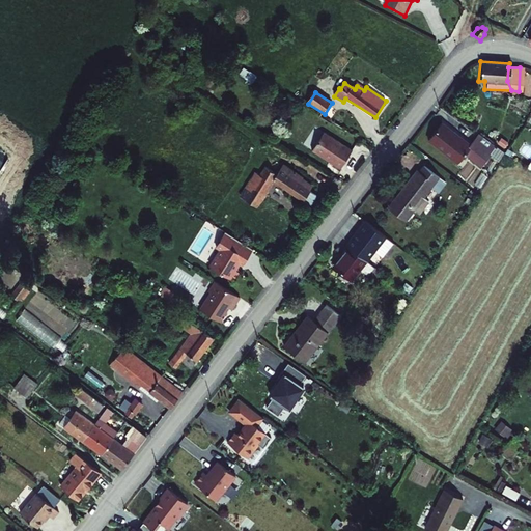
[(438,123),(424,142),(453,163),(460,154),(478,166),(486,155),(495,161),(501,152),(475,134),(467,145),(438,123)]
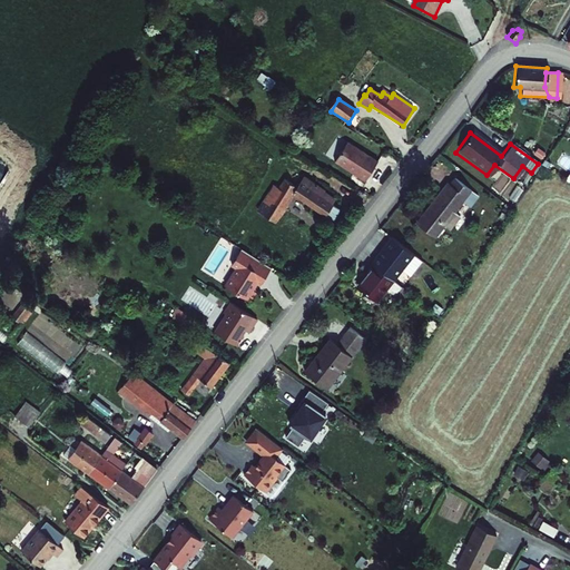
[(381,161),(351,141),(337,161),(369,182),(381,161)]
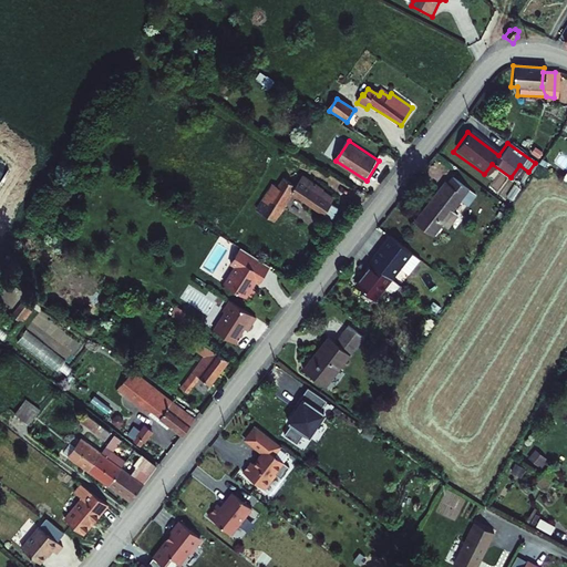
[(274,185),(257,210),(272,220),(292,194),(330,219),(333,219),(338,213),(337,209),(331,206),(333,200),(322,193),(322,191),(303,177),(298,186),(285,177),(278,187),(274,185)]
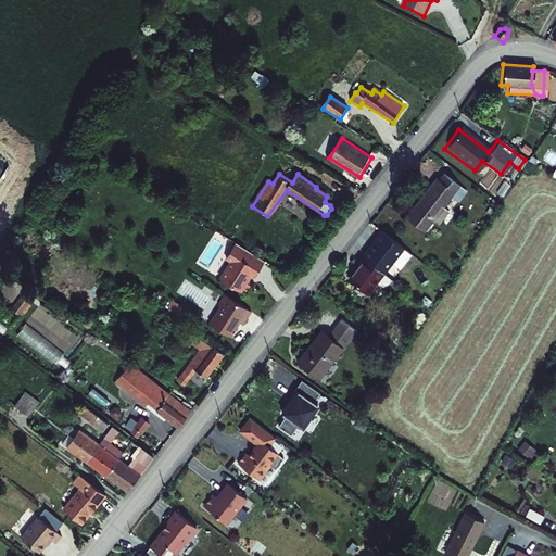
[(432,179),(415,203),(431,215),(446,196),(455,201),(463,191),(440,174),(434,181),(432,179)]
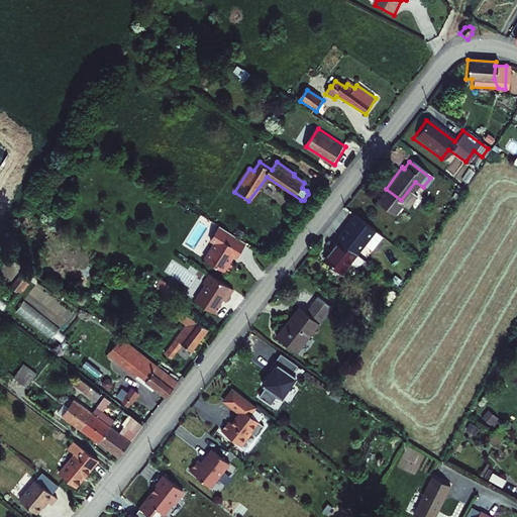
[(386,189),(377,200),(392,211),(401,200),(386,189)]
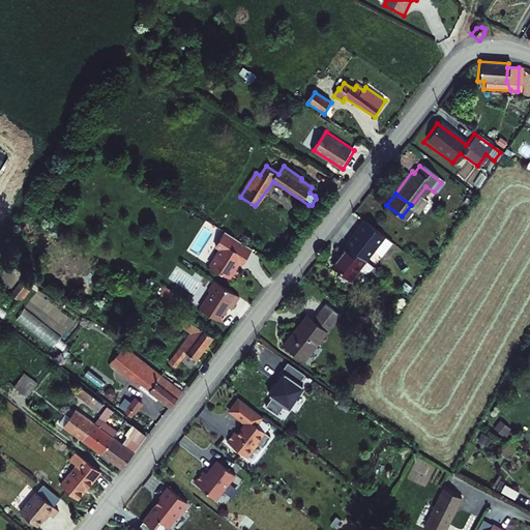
[(256,249),(227,231),(217,246),(222,249),(211,266),(235,282),(240,273),(237,270),(242,262),(246,265),(256,249)]
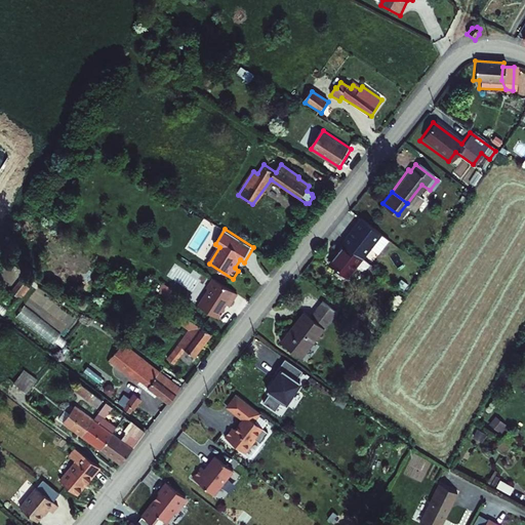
[(336,251),(334,253),(352,267),(360,255),(366,260),(369,255),(355,244),(357,242),(347,235),(335,250),(336,251)]
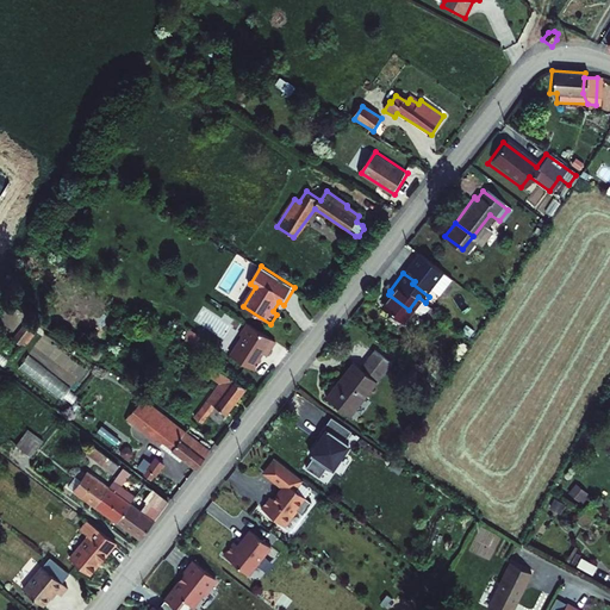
[(388,294),(383,304),(402,318),(409,310),(388,294)]
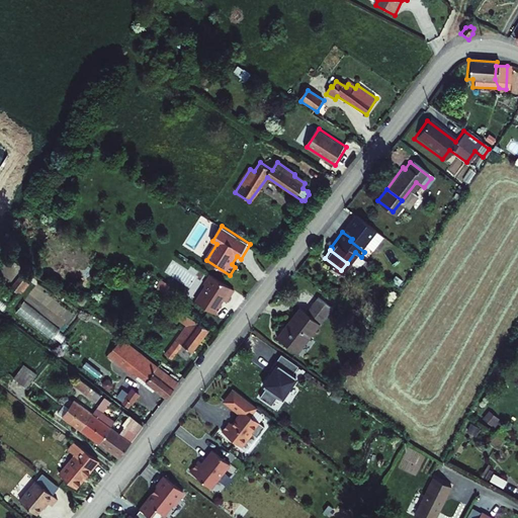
[(25,274),(16,288),(22,292),(31,278),(25,274)]
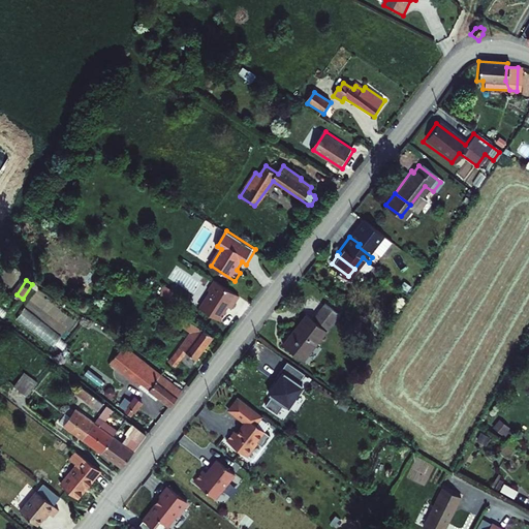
[(241,298),(216,282),(210,292),(212,293),(201,310),(222,322),(227,313),(226,312),(229,308),(232,310),(241,298)]
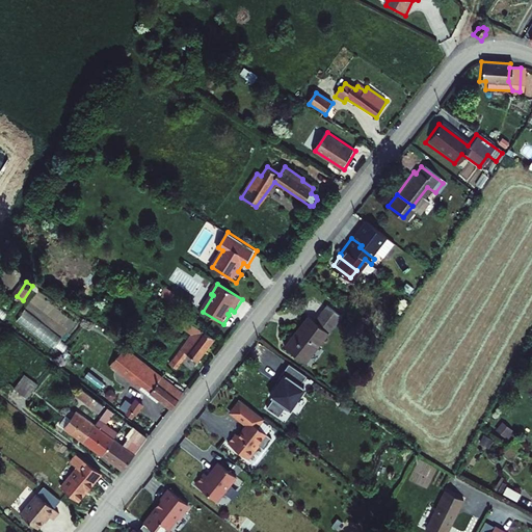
[(303,317),(297,326),(318,342),(338,317),(323,306),(311,322),(303,317)]
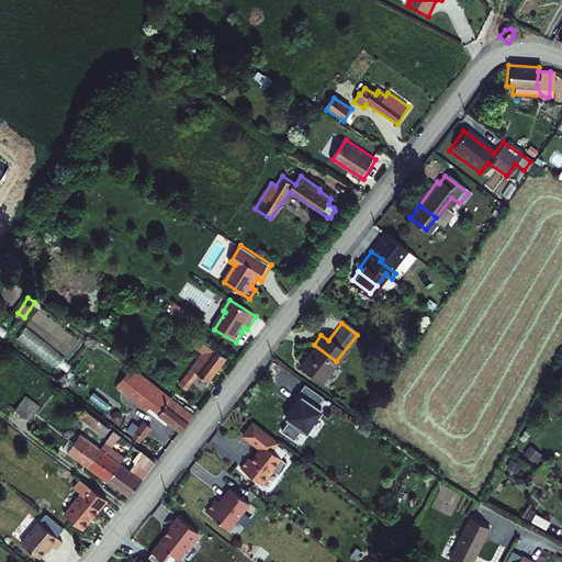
[(19,338),(59,366),(67,355),(26,327),(19,338)]
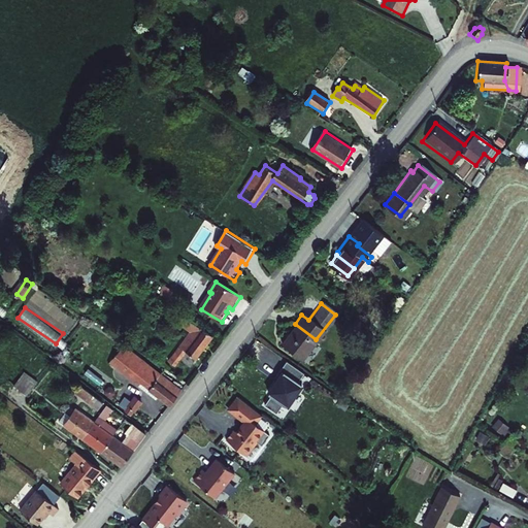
[(171,366),(169,369),(173,372),(182,361),(192,368),(212,339),(186,320),(182,326),(191,333),(169,364),(171,366)]
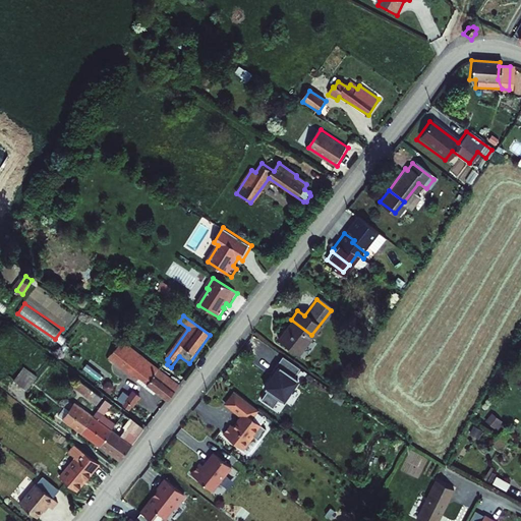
[(291,320),(275,340),(296,355),(311,335),(291,320)]
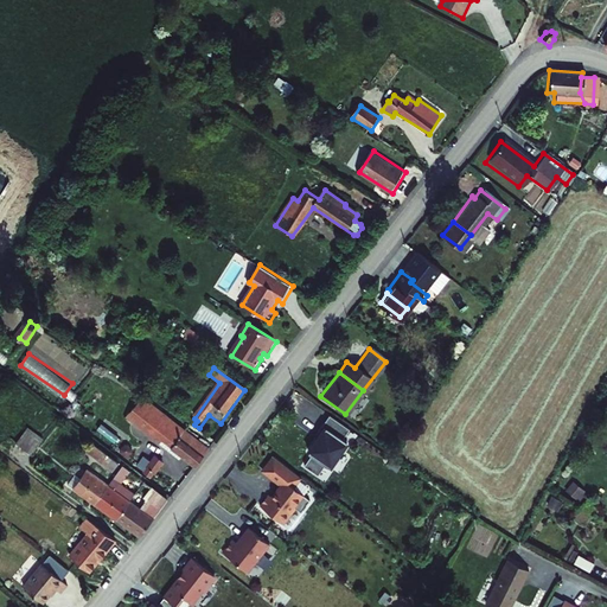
[(128,419),(153,436),(155,434),(181,453),(197,466),(210,448),(145,397),(128,419)]
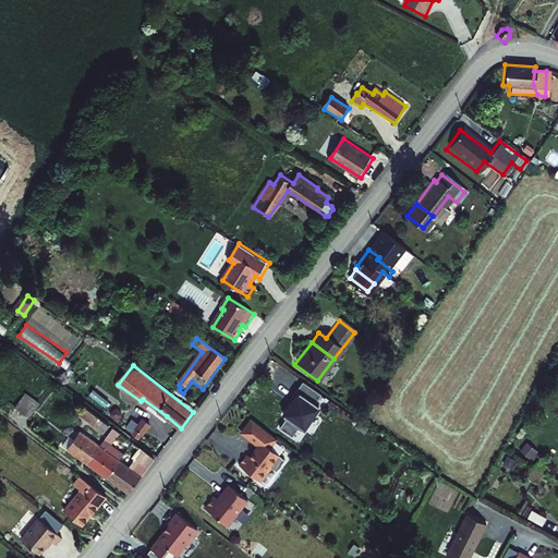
[(320,396),(302,383),(291,398),(293,400),(281,416),(283,419),(277,428),(289,437),(296,428),(300,431),(317,408),(314,405),(320,396)]
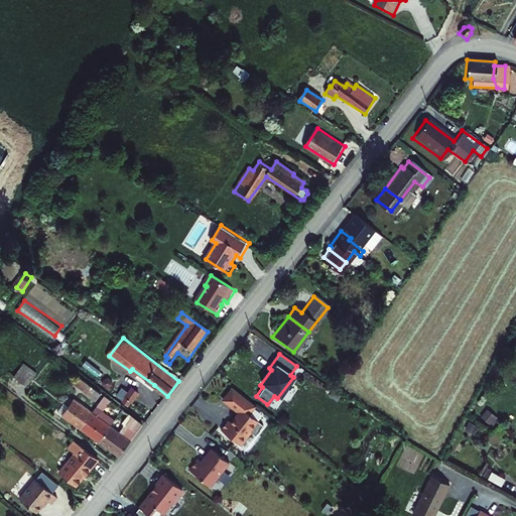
[(89,358),(85,364),(99,373),(103,367),(89,358)]
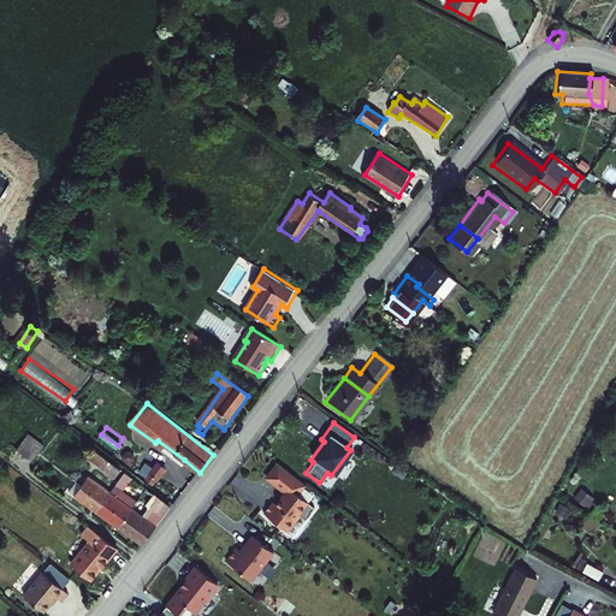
[(31,436),(21,450),(29,456),(40,442),(31,436)]
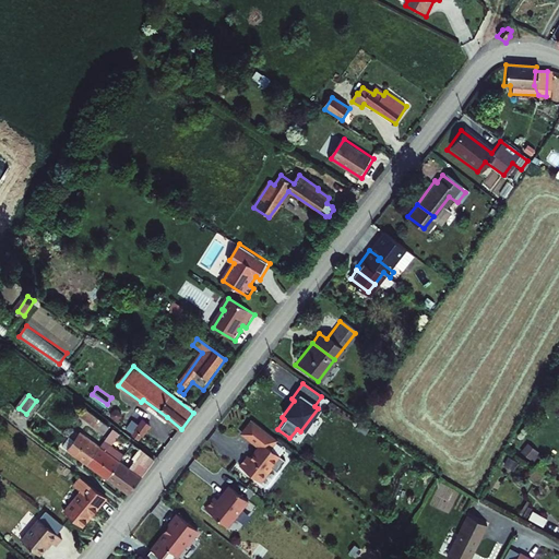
[(143,400),(141,402),(165,420),(167,417),(143,400)]
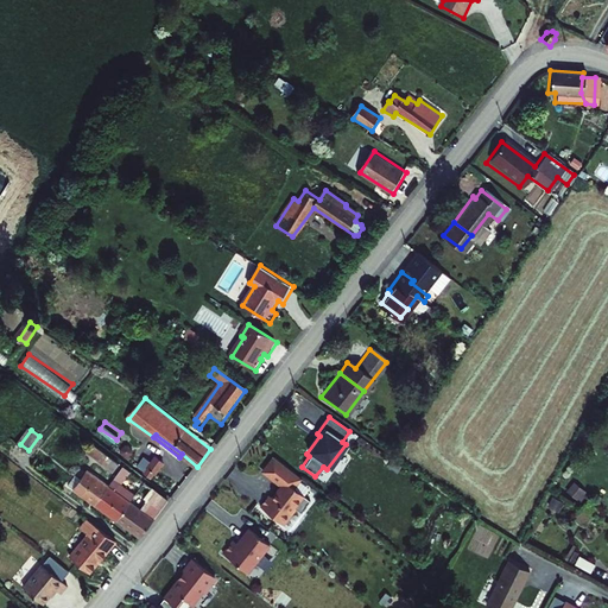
[(45,441),(39,436),(29,450),(35,455),(45,441)]
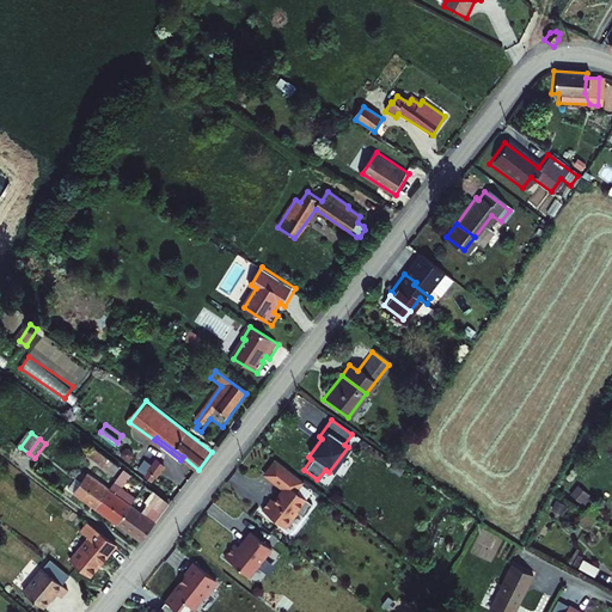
[(48,445),(46,444),(35,458),(36,459),(48,445)]
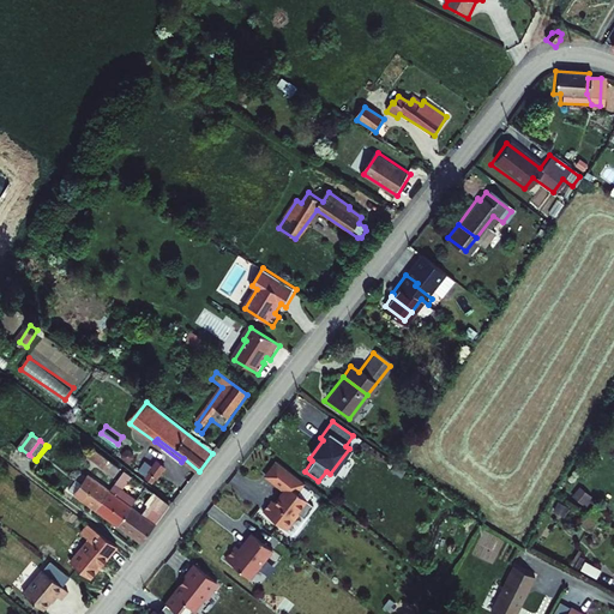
[(97,451),(91,459),(115,477),(113,481),(115,482),(118,479),(124,469),(97,451)]
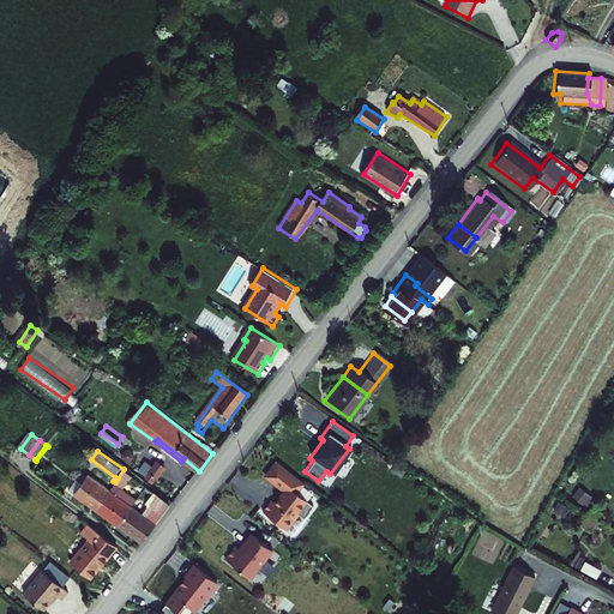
[(169,469),(160,462),(151,471),(152,473),(148,479),(154,483),(158,477),(161,479),(169,469)]
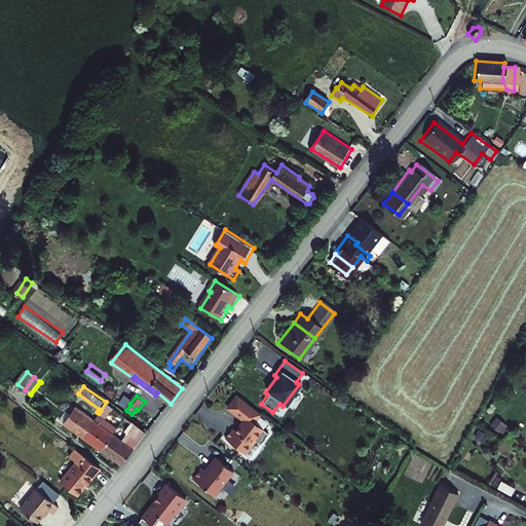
[(258,414),(235,397),(226,409),(241,421),(239,423),(238,424),(237,425),(237,426),(237,427),(234,431),(230,429),(223,440),(242,454),(254,439),(259,443),(266,434),(252,422),(258,414)]
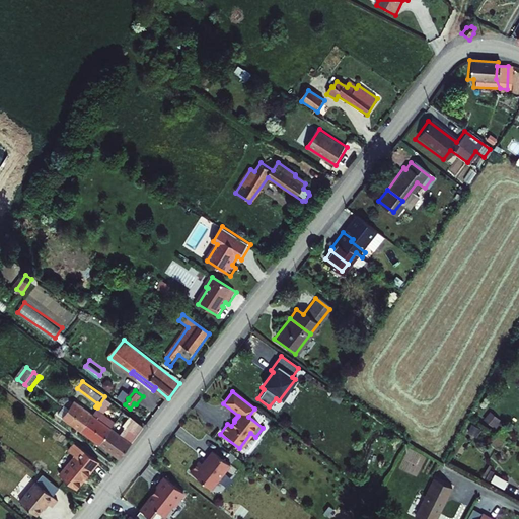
[(107,401),(96,417),(84,433),(102,447),(115,431),(119,425),(106,416),(114,405),(107,401)]
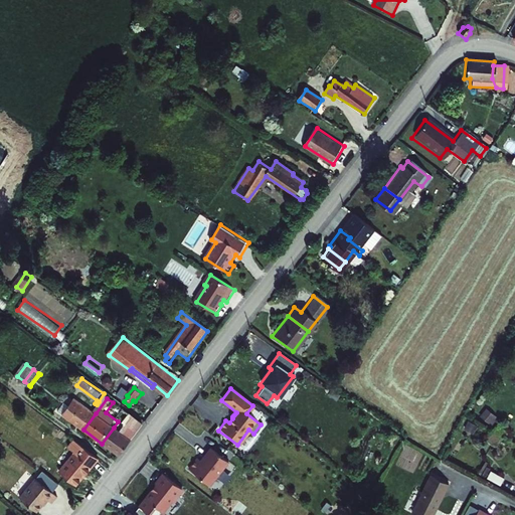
[(68,404),(61,413),(83,430),(96,413),(79,401),(74,408),(68,404)]
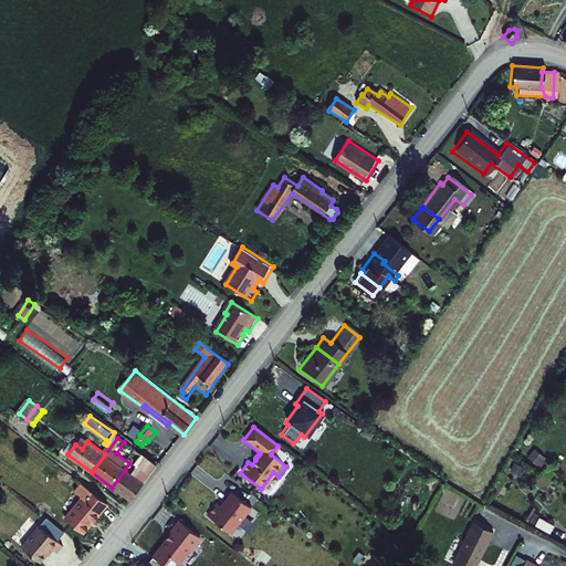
[(134,475),(125,470),(112,488),(133,502),(159,468),(146,458),(138,465),(140,468),(134,475)]
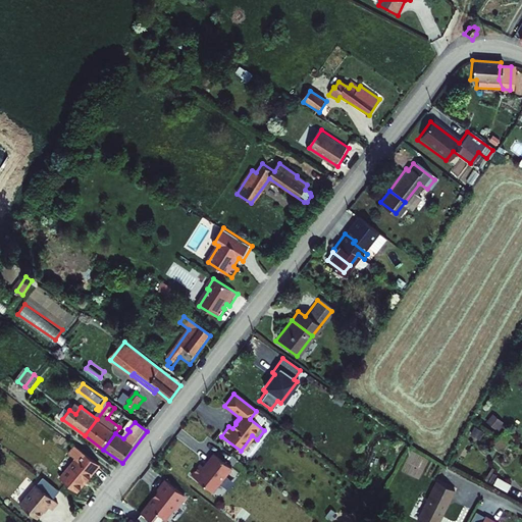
[(500,430),(496,434),(508,441),(511,438),(500,430)]
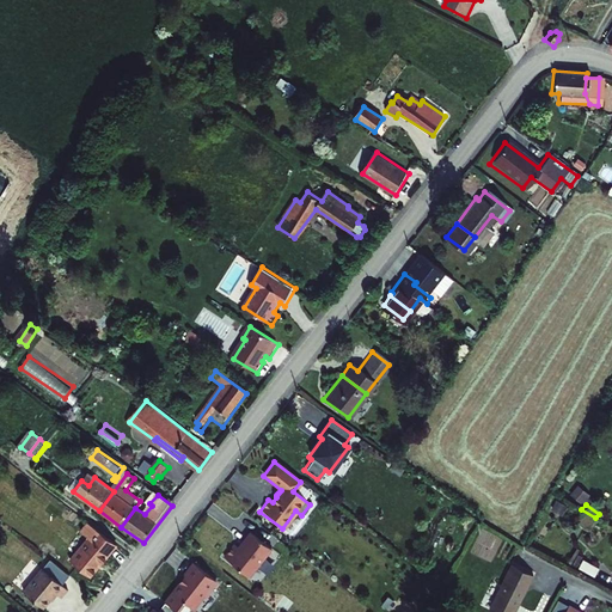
[(581,509),(571,522),(583,533),(595,518),(581,509)]
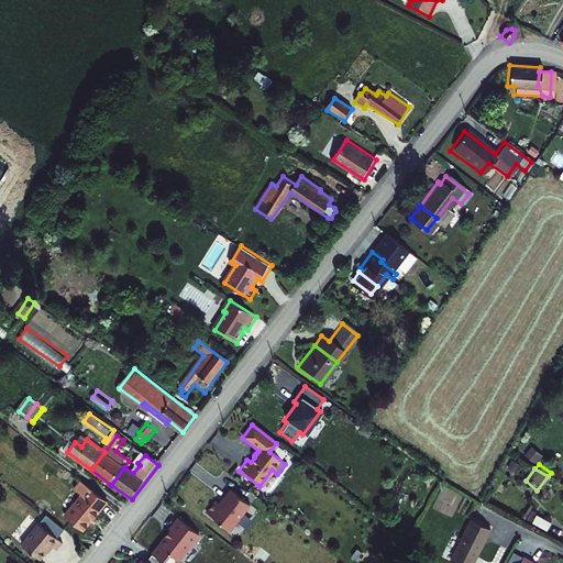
[(67,518),(86,533),(110,503),(84,482),(77,490),(85,496),(67,518)]
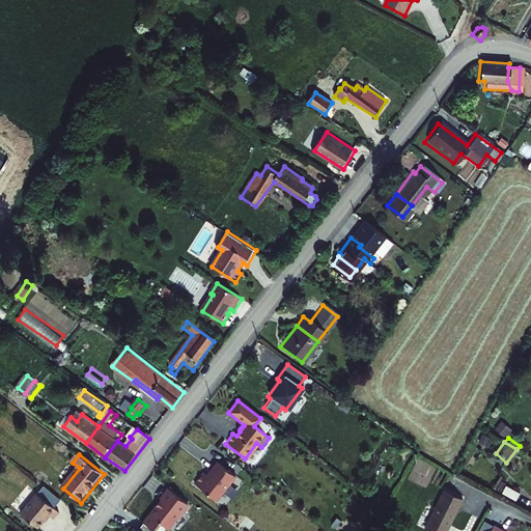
[(231,474),(213,460),(202,474),(199,471),(191,482),(213,499),(231,474)]
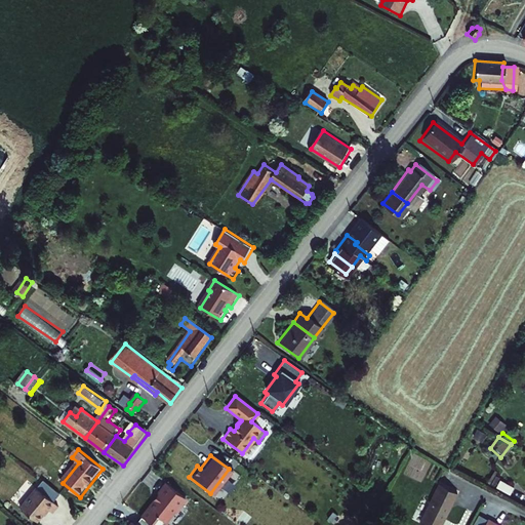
[(182,497),(162,483),(155,493),(155,495),(156,496),(153,500),(151,500),(145,509),(163,522),(171,511),(173,513),(180,503),(178,502),(182,497)]
